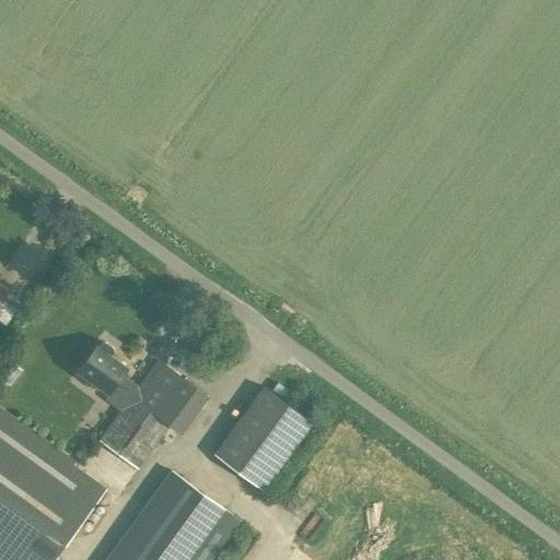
[(219,339),(210,351),(224,362),(233,350),(219,339)]
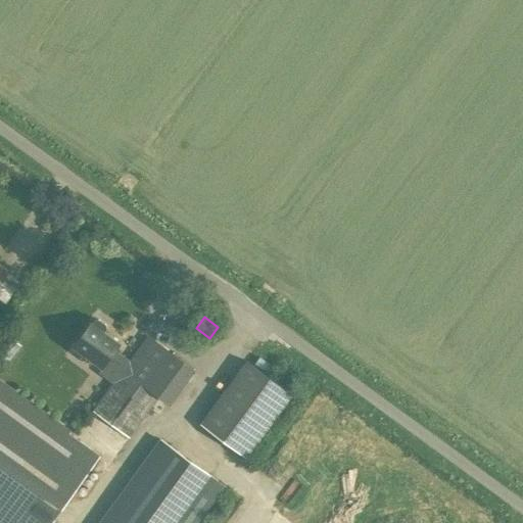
[(91,323),(75,346),(103,367),(98,373),(112,384),(92,411),(128,437),(158,397),(170,406),(196,371),(148,334),(129,361),(114,350),(120,344),(105,333),(107,329),(107,326),(98,320),(95,320),(93,324),(91,323)]
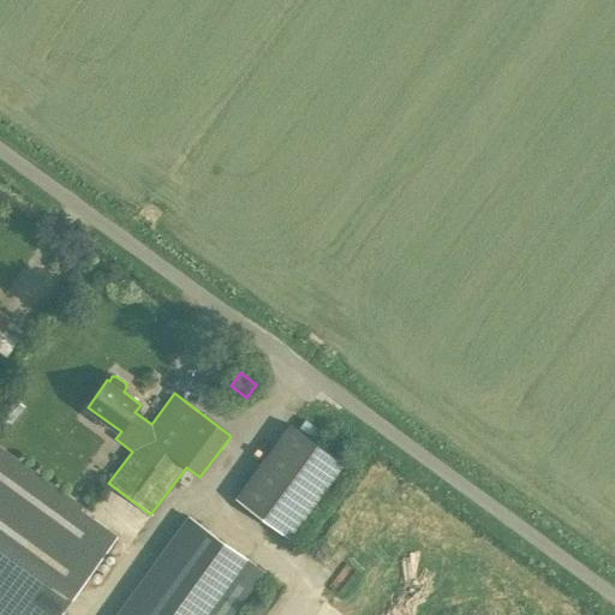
[(11,424),(27,406),(16,398),(0,416),(11,424)]
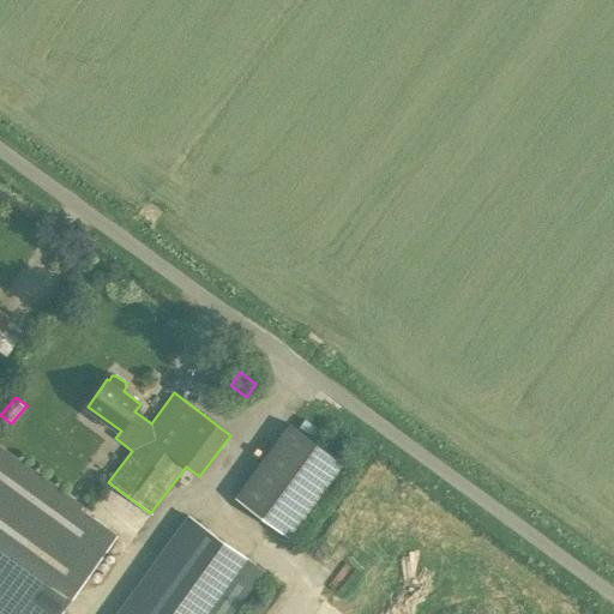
[(343,462),(290,423),(236,498),(289,536),(343,462)]
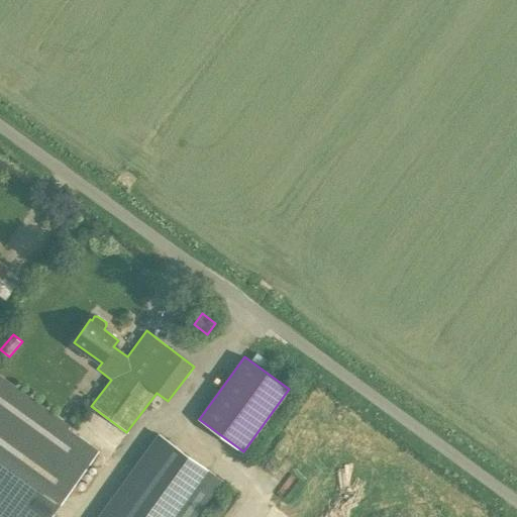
[(0,377),(0,516),(45,516),(96,436),(0,377)]
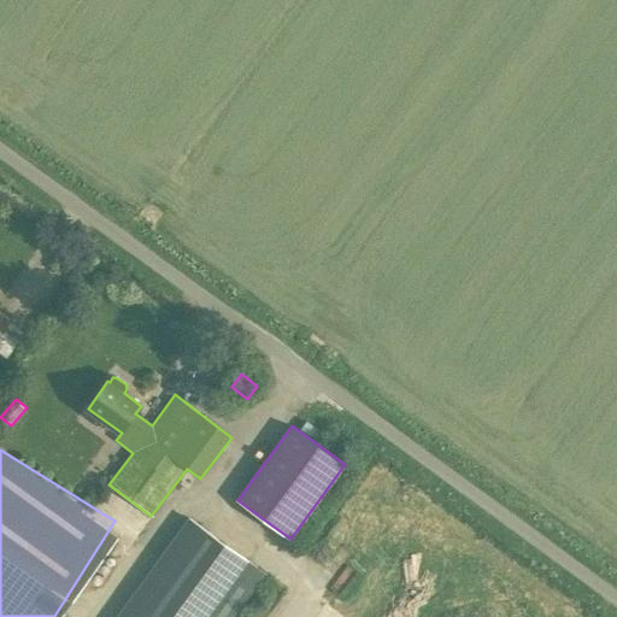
[(181,515),(115,616),(227,616),(260,565),(181,515)]
